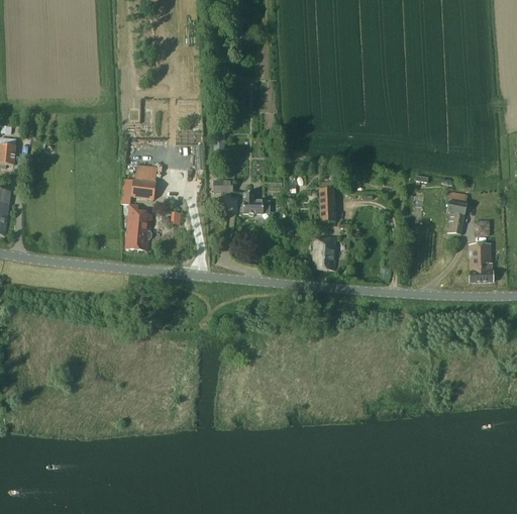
[(12,125),(1,124),(1,131),(11,132),(12,125)]
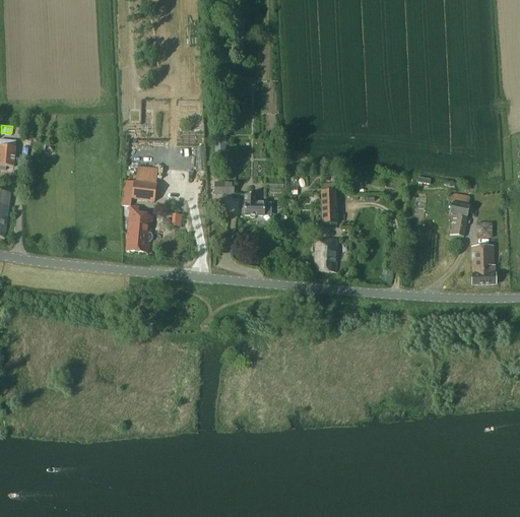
[(0,164),(14,165),(16,139),(0,138),(0,139),(0,164)]
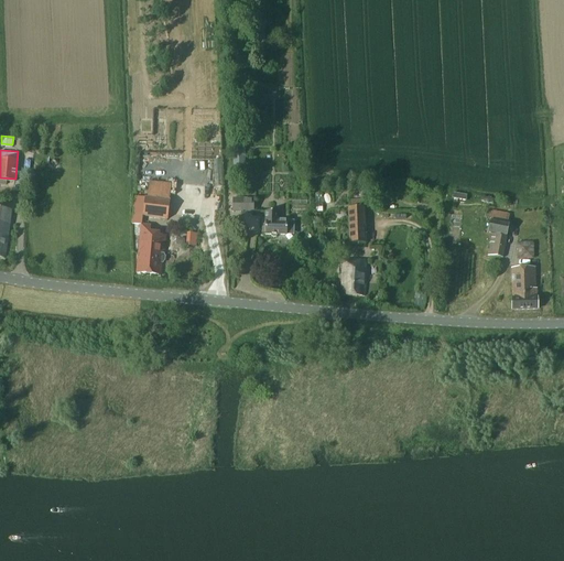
[(246,150),(232,150),(232,164),(246,164),(246,150)]
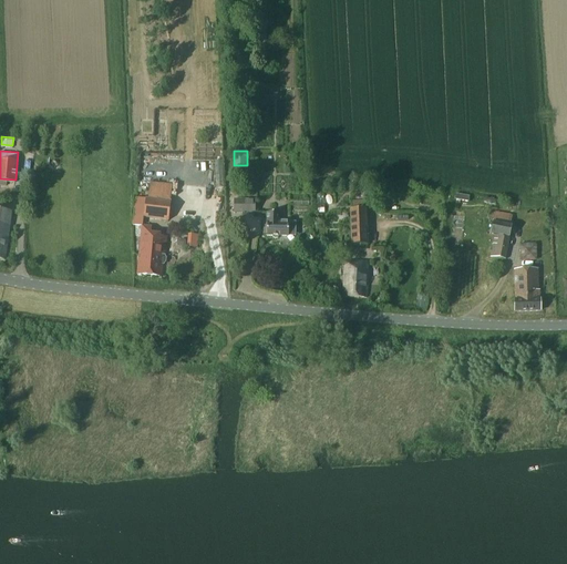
[(162,274),(163,262),(164,262),(166,260),(166,255),(165,254),(167,235),(151,233),(152,224),(143,223),(144,215),(169,218),(172,200),(136,195),(132,222),(142,223),(137,272),(162,274)]
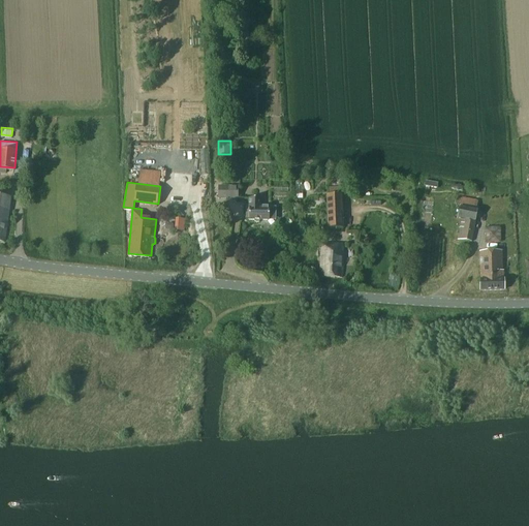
[(219,184),(219,196),(226,196),(239,196),(239,184),(226,184),(219,184)]
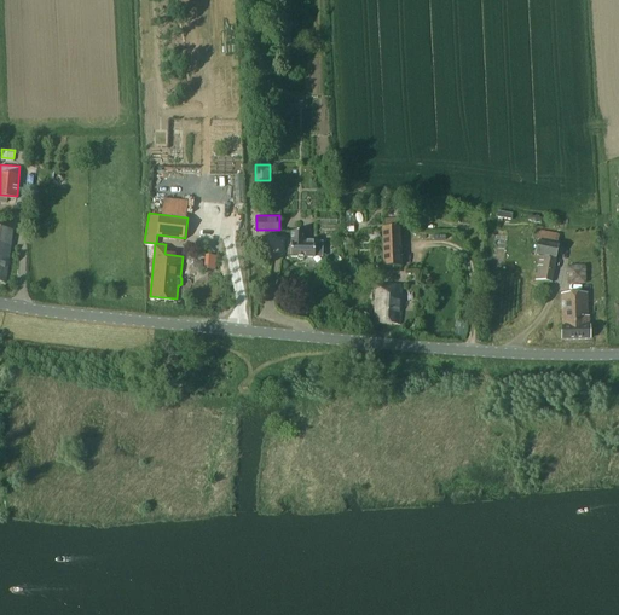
[(385,265),(401,264),(399,225),(382,226),(385,265)]
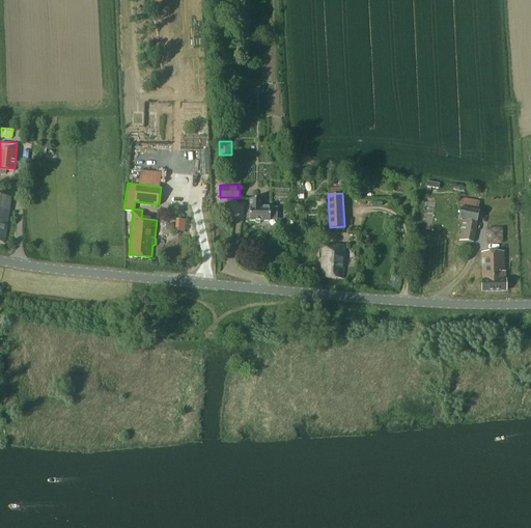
[(0,239),(4,241),(10,196),(0,194),(0,239)]
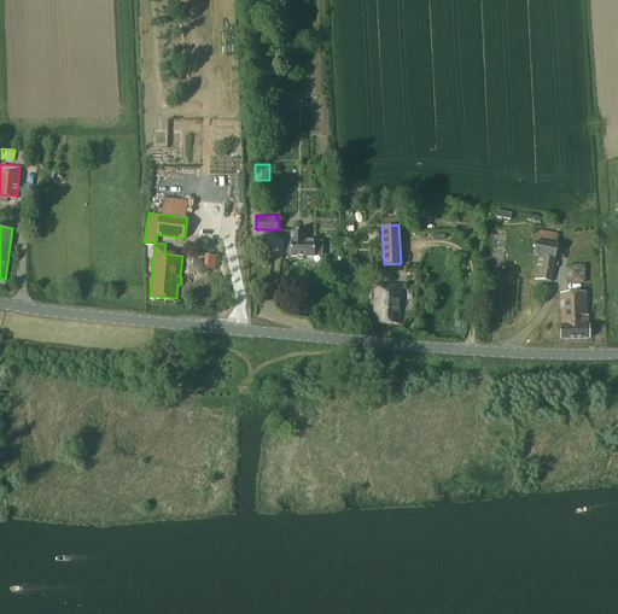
[(540,228),(537,240),(535,252),(540,253),(536,278),(551,280),(558,244),(554,243),(557,232),(540,228)]
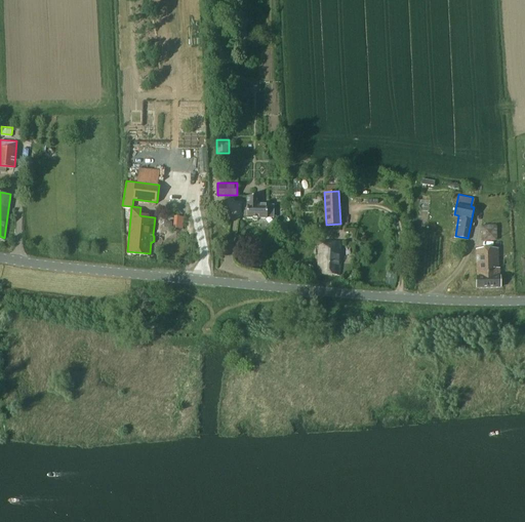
[(274,203),(259,203),(259,195),(248,195),(247,202),(244,202),(244,214),(247,214),(247,216),(252,216),(253,218),(257,218),(258,216),(268,216),(268,213),(274,214),(274,203)]
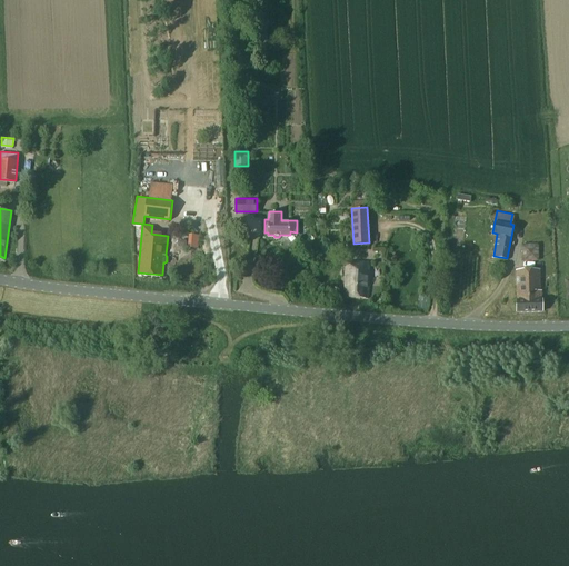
[(198,246),(199,234),(189,232),(188,245),(198,246)]
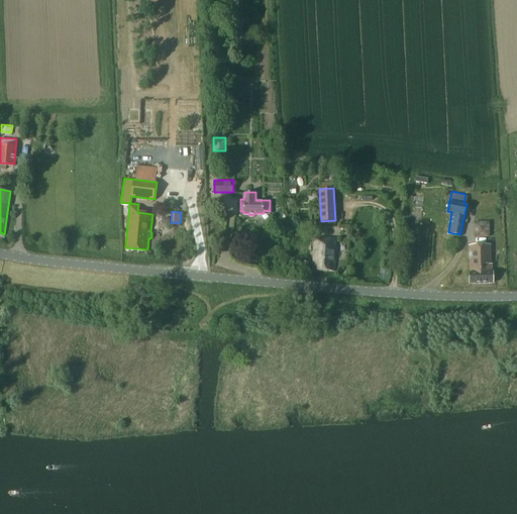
[(490,233),(489,219),(474,219),(474,234),(490,233)]
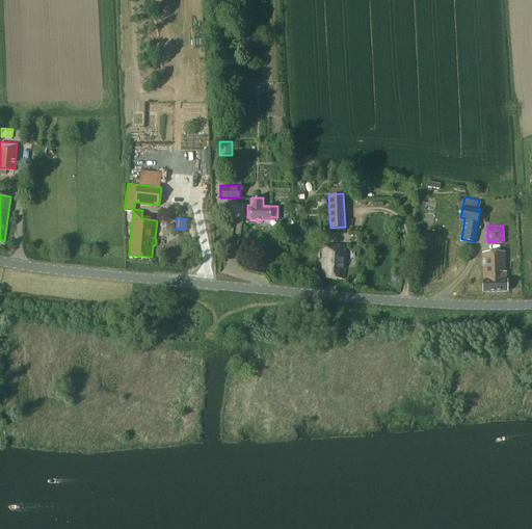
[(321,243),(321,248),(323,248),(323,259),(322,276),(344,276),(344,263),(345,244),(324,243),(324,244),(321,243)]
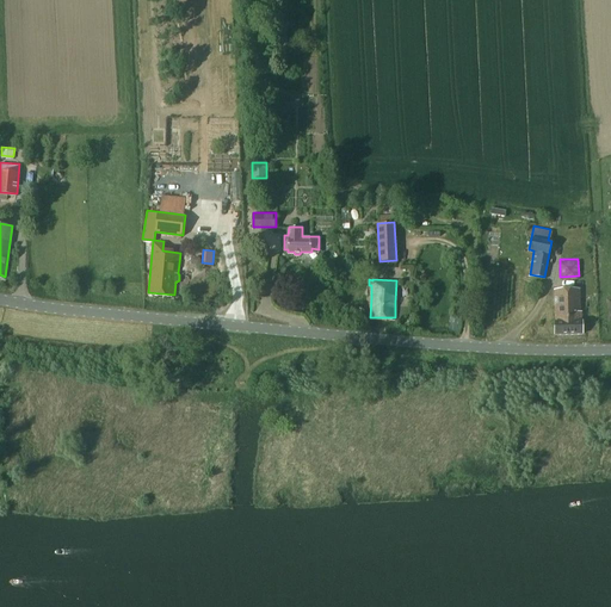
[(554,321),(555,333),(582,332),(581,310),(580,310),(579,287),(554,287),(555,321),(554,321)]
